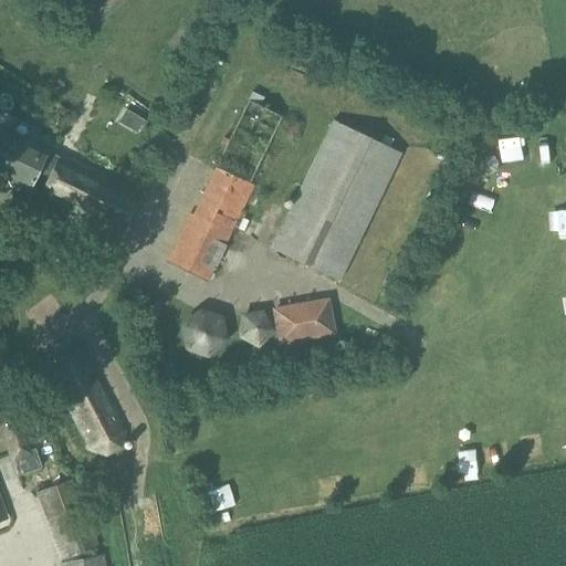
[(208,282),(253,185),(250,184),(282,117),(247,100),(191,213),(188,212),(165,261),(208,282)]
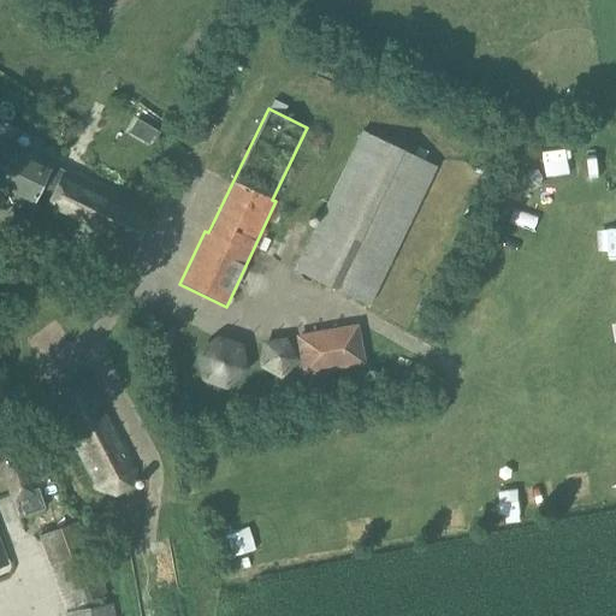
[(371,306),(437,167),(361,131),(295,270),(371,306)]
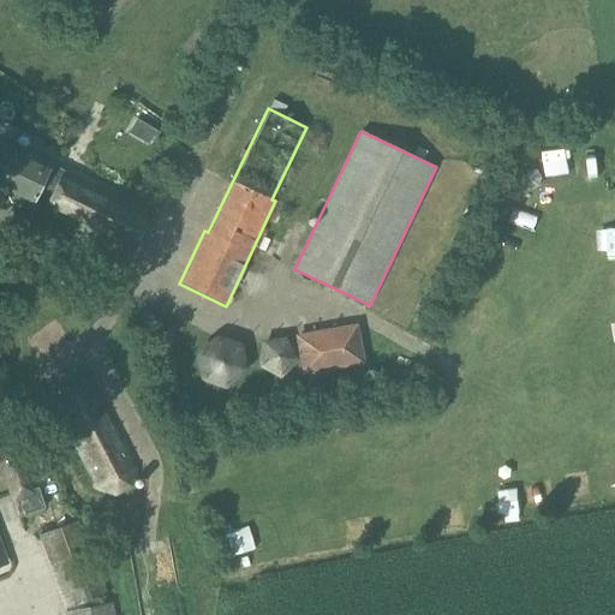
[(47,204),(41,218),(127,258),(153,207),(66,166),(64,171),(49,163),(48,165),(0,141),(0,191),(30,207),(35,197),(47,204)]
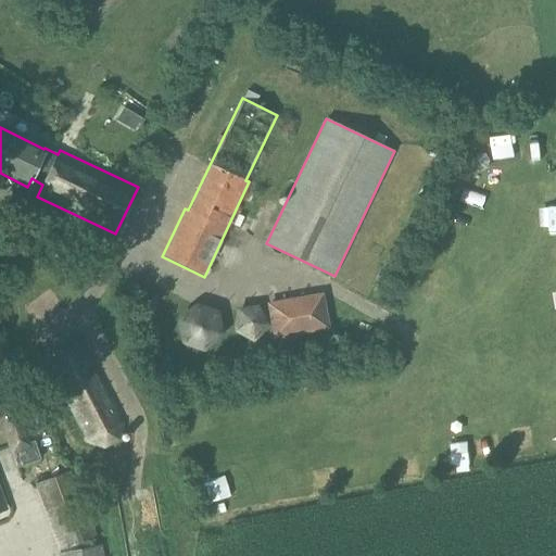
[(278,351),(329,343),(320,297),(269,305),(278,351)]
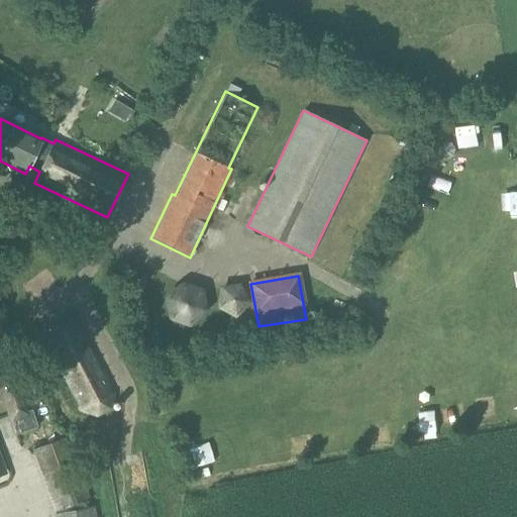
[(206,310),(202,288),(182,282),(181,282),(164,298),(169,319),(191,326),(206,310)]
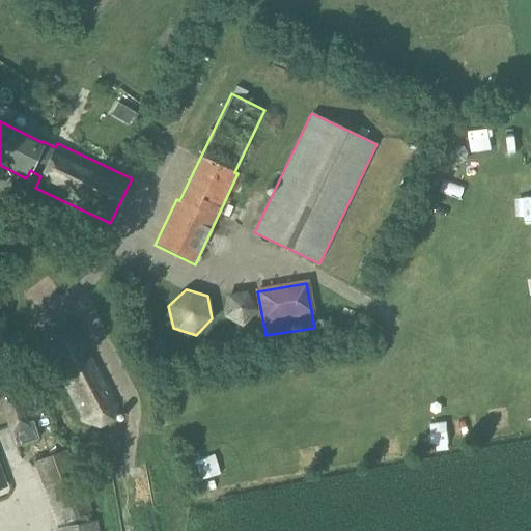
[(99,427),(113,419),(118,402),(81,331),(64,327),(51,334),(46,350),(81,418),(99,427)]
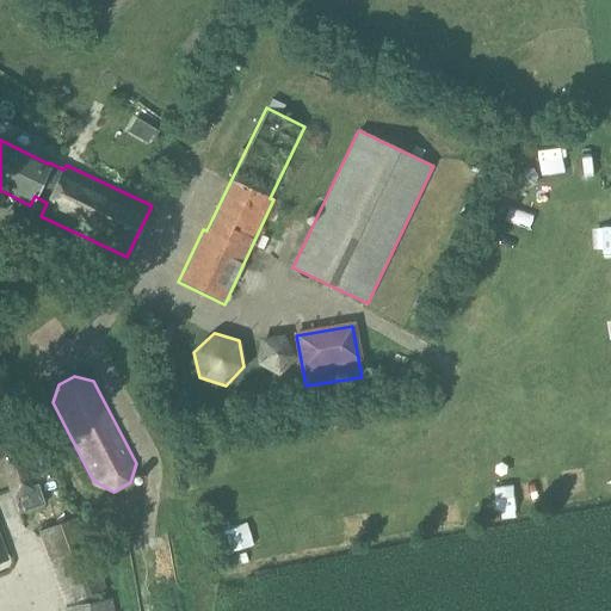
[(37,485),(30,487),(13,443),(0,448),(0,468),(4,467),(22,513),(44,504),(37,485)]
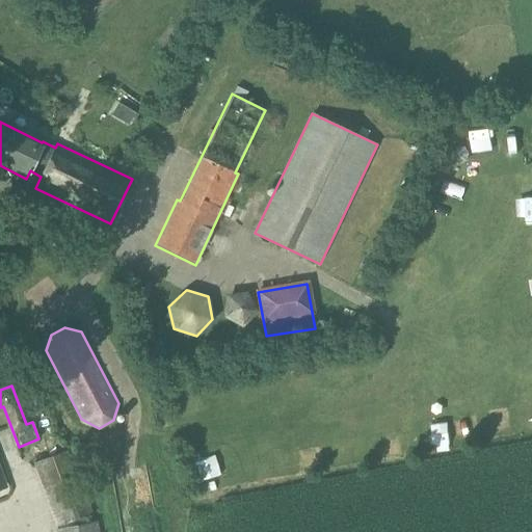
[(32,462),(56,526),(92,513),(79,475),(77,476),(68,450),(32,462)]
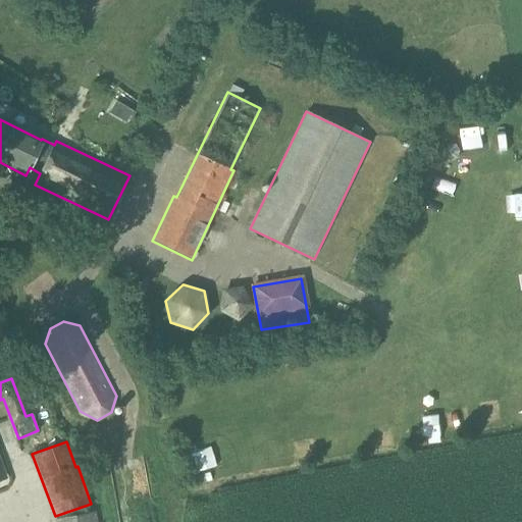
[(185,463),(193,485),(204,481),(195,459),(185,463)]
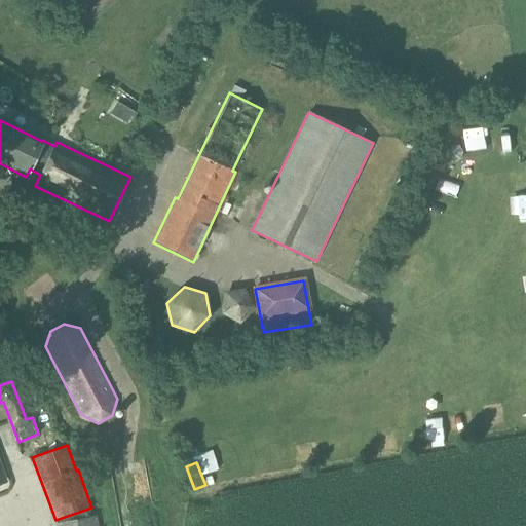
[(54,525),(98,525),(96,516),(54,523),(54,525)]
